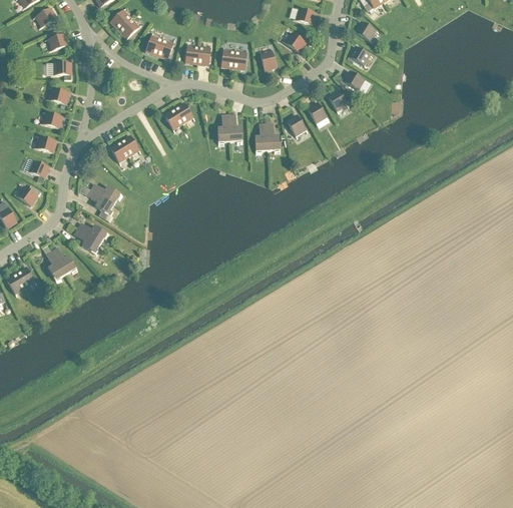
[(50,6),(35,15),(41,26),(56,16),(50,6)]
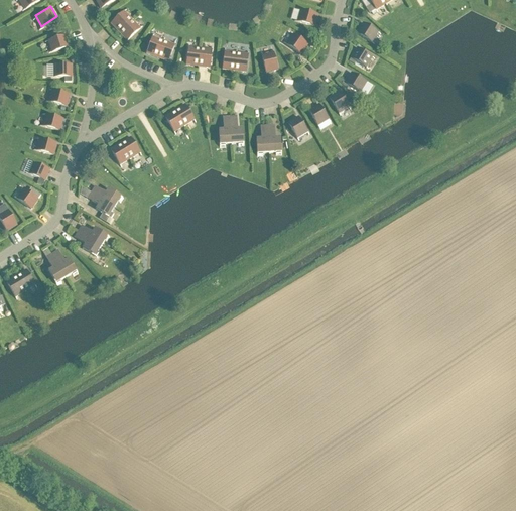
[(300,7),(297,18),(314,23),(317,12),(300,7)]
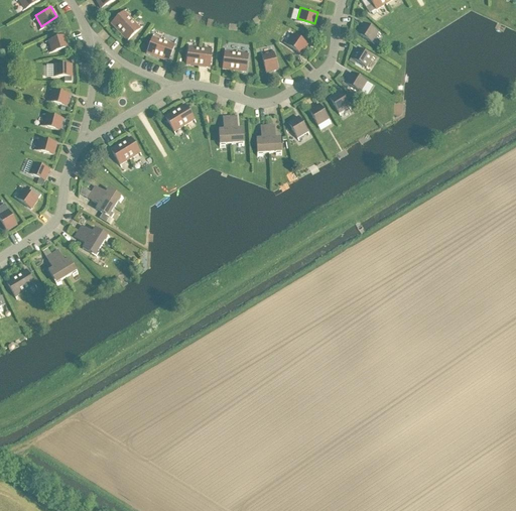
[(124,8),(111,20),(119,29),(132,17),(124,8)]
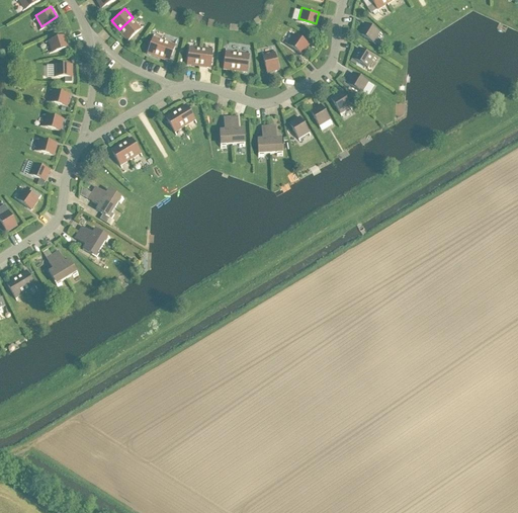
[(133,17),(119,29),(127,37),(141,25),(133,17)]
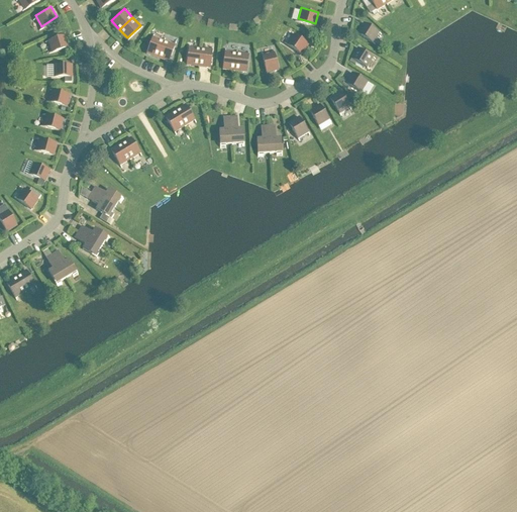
[(364,20),(356,30),(372,39),(379,29),(364,20)]
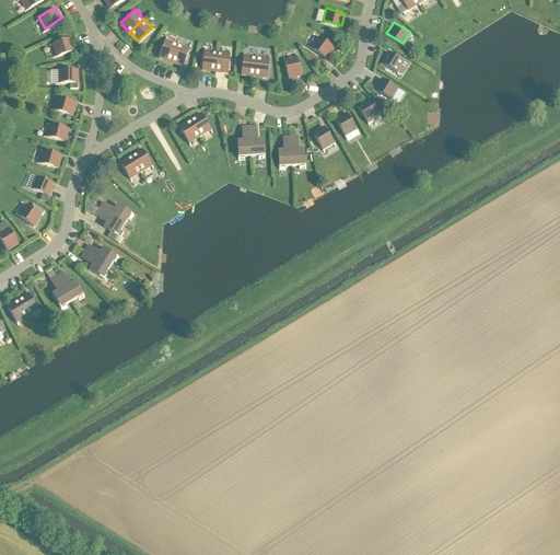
[(326,56),(334,45),(317,34),(310,45),(326,56)]
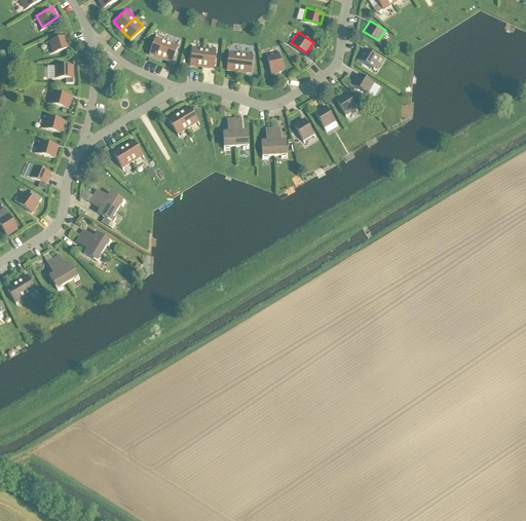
[(66,33),(48,39),(52,50),(70,45),(66,33)]
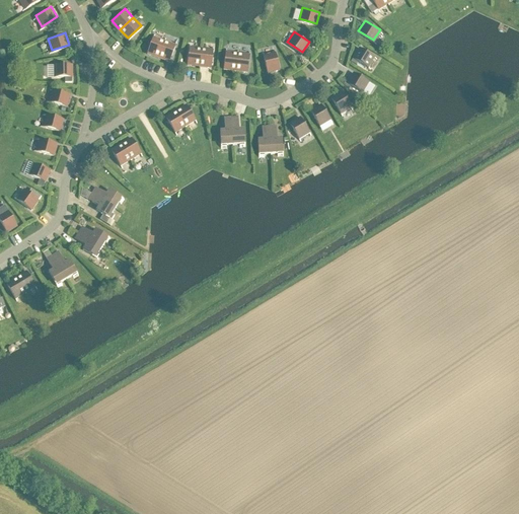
[(153,33),(147,51),(158,55),(164,39),(153,33)]
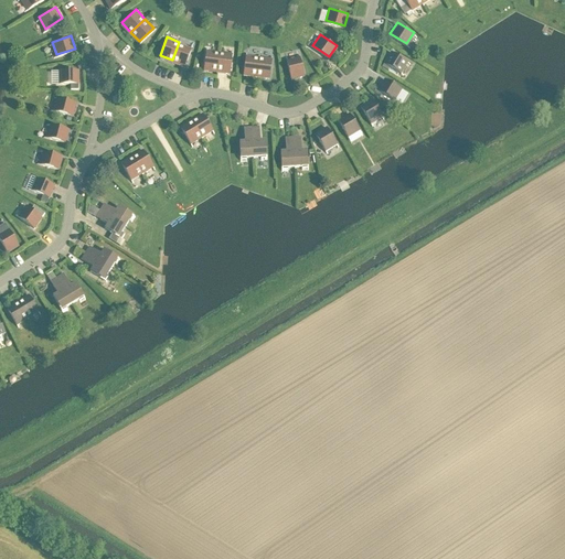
[(179,42),(172,60),(184,64),(191,46),(179,42)]
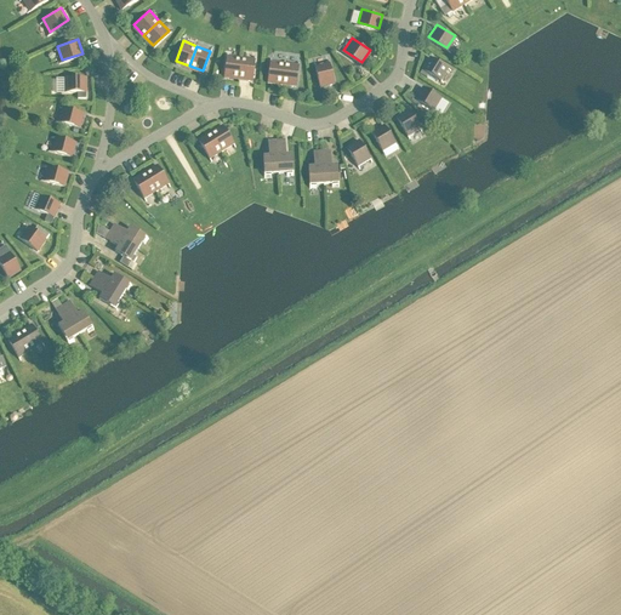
[(227,53),(224,74),(238,77),(240,55),(227,53)]
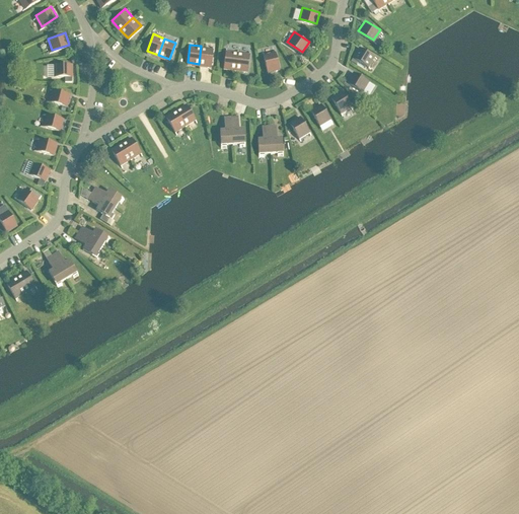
[(359,45),(353,56),(368,65),(374,55),(359,45)]
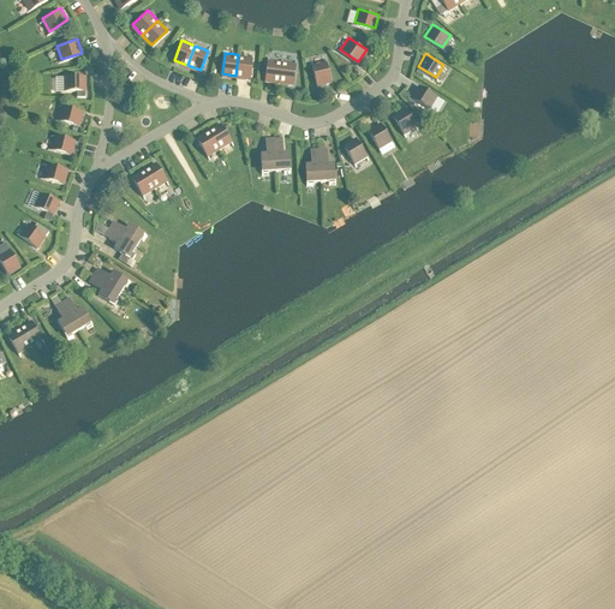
[(238,54),(236,76),(250,77),(252,55),(238,54)]
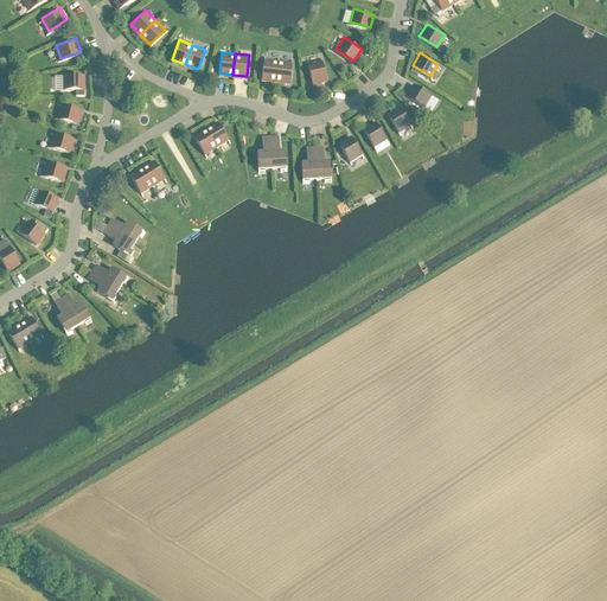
[(263,57),(261,78),(275,80),(278,58),(263,57)]
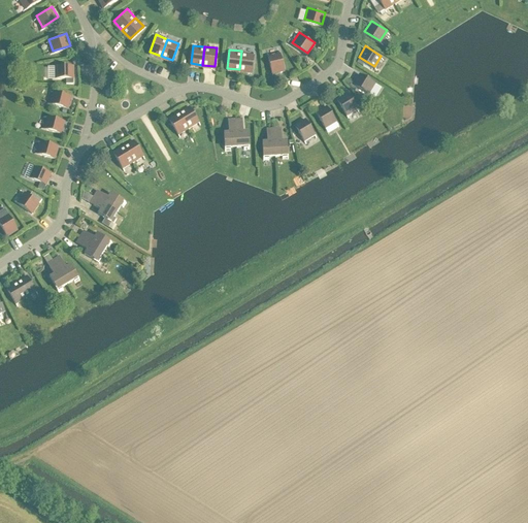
[(241,51),(239,69),(251,70),(254,53),(241,51)]
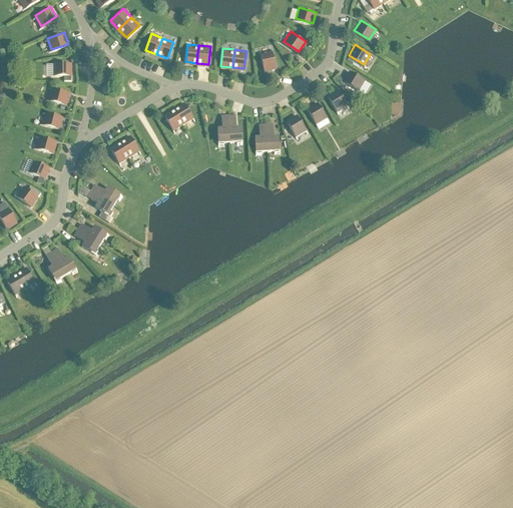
[(272,49),(260,52),(264,69),(276,66),(272,49)]
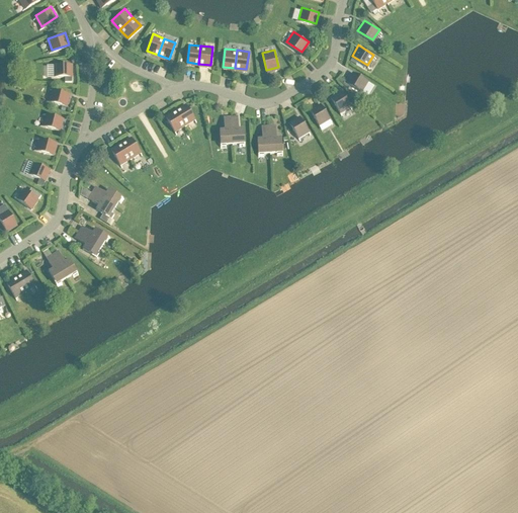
[(72,62),(54,62),(54,74),(72,74),(72,62)]
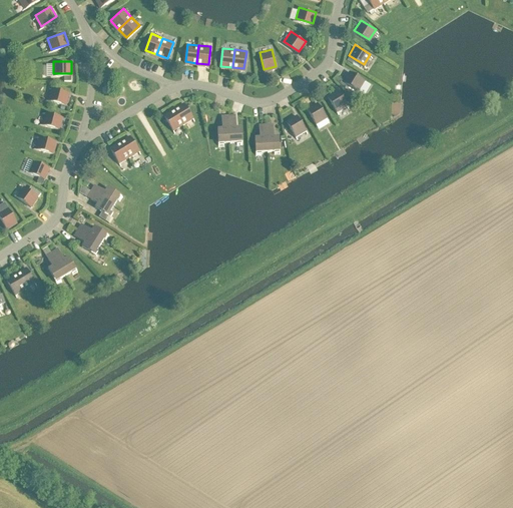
[(349,69),(343,79),(358,89),(364,78),(349,69)]
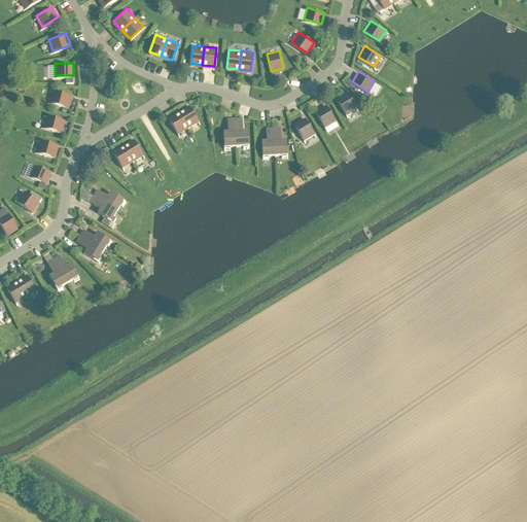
[(53,89),(49,101),(67,105),(70,94),(53,89)]
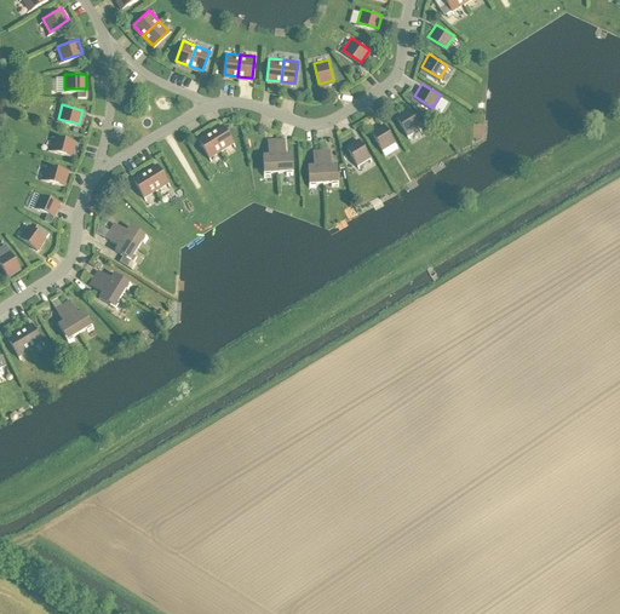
[(408,107),(395,114),(407,132),(419,125),(408,107)]
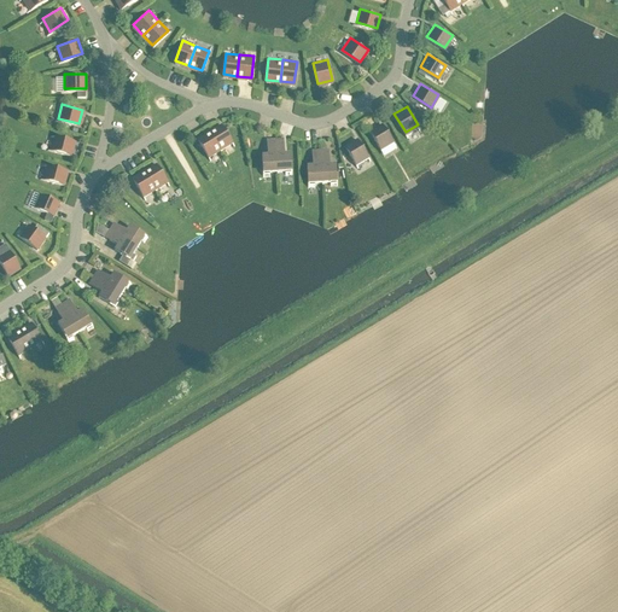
[(382,121),(369,129),(380,147),(392,139),(382,121)]
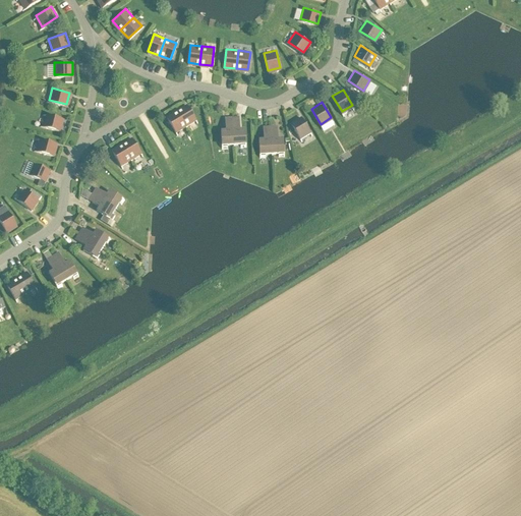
[(176,109),(185,124),(195,118),(186,103),(176,109)]
